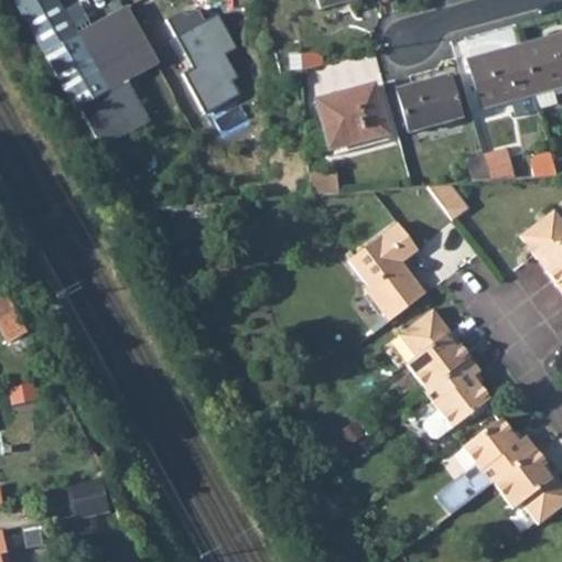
[(15,0),(78,109),(86,104),(108,143),(151,119),(129,80),(160,63),(128,6),(79,33),(60,0),(15,0)]
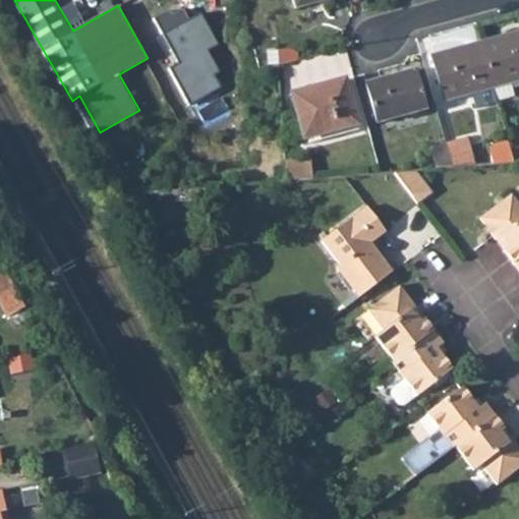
[(219,43),(202,11),(163,34),(178,62),(169,67),(189,104),(222,85),(215,73),(220,70),(209,49),(219,43)]
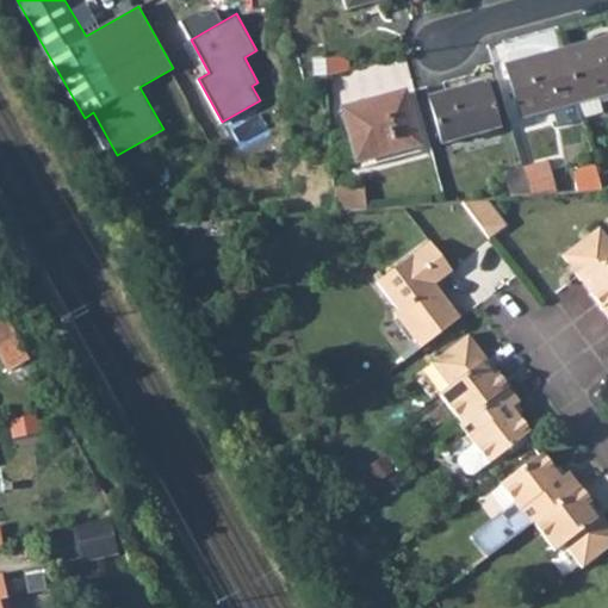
[(607,36),(565,48),(579,100),(599,95),(607,93),(607,36)]
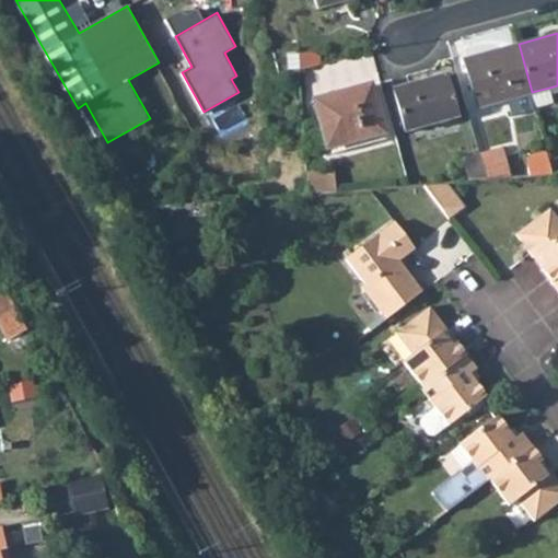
[(465,58),(479,107),(510,99),(532,92),(519,44),(465,58)]
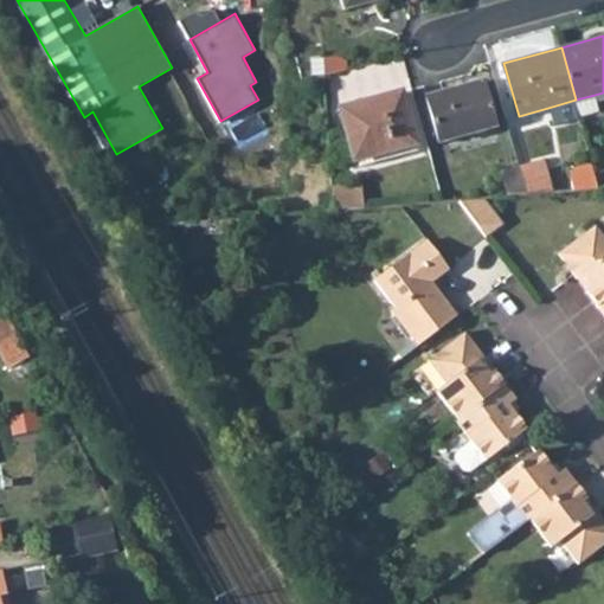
[(439,142),(496,126),(483,79),(426,96),(439,142)]
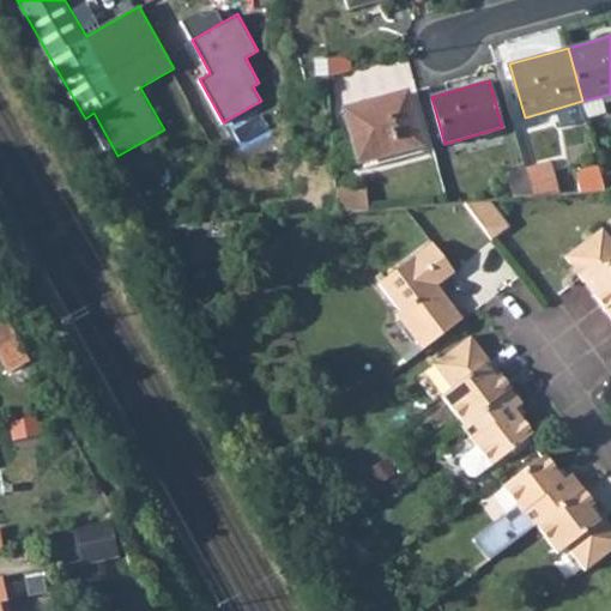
[(358,162),(421,145),(407,92),(344,109),(358,162)]
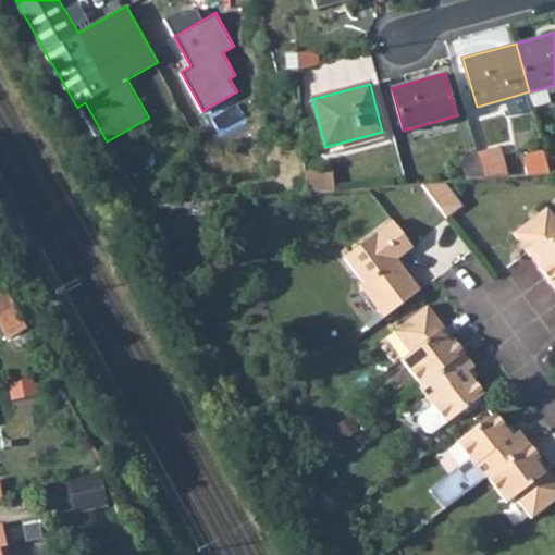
[(529,91),(532,105),(550,100),(546,87),(529,91)]
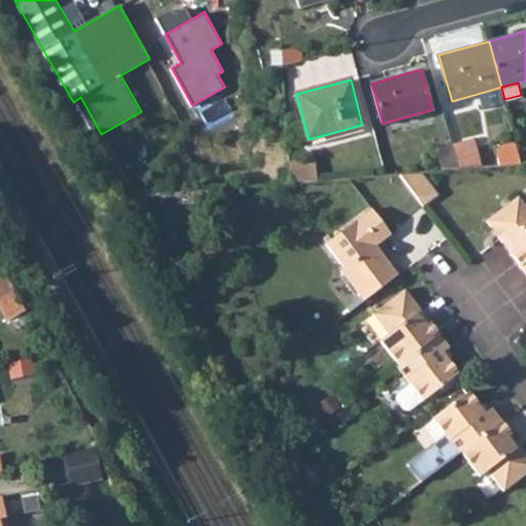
[(481,93),(485,105),(504,99),(501,87),(481,93)]
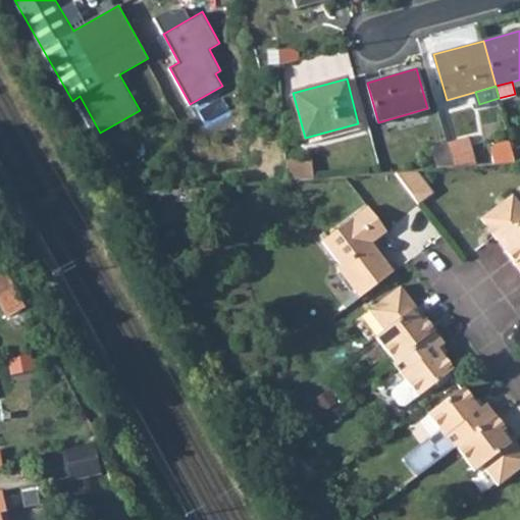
[(449,143),(455,166),(477,164),(469,137),(449,143)]
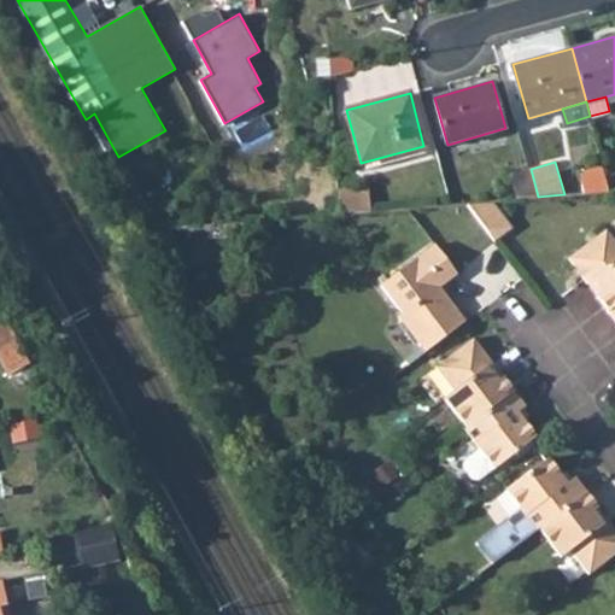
[(584,193),(610,191),(607,179),(603,167),(580,171),(584,193)]
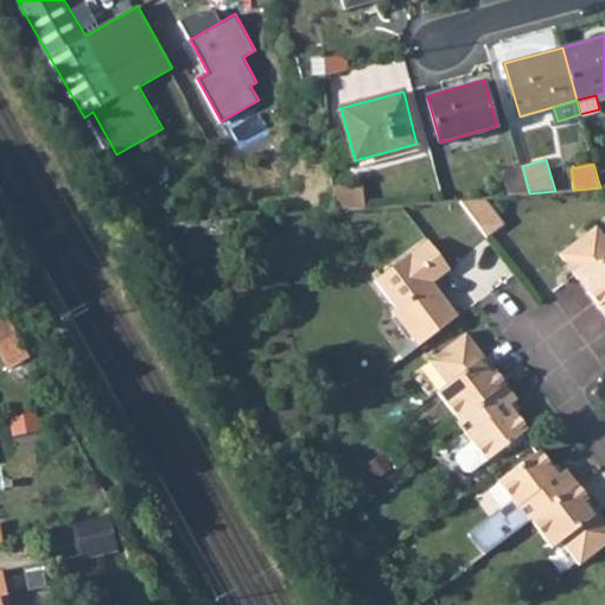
[(504,172),(510,195),(529,193),(522,166),(504,172)]
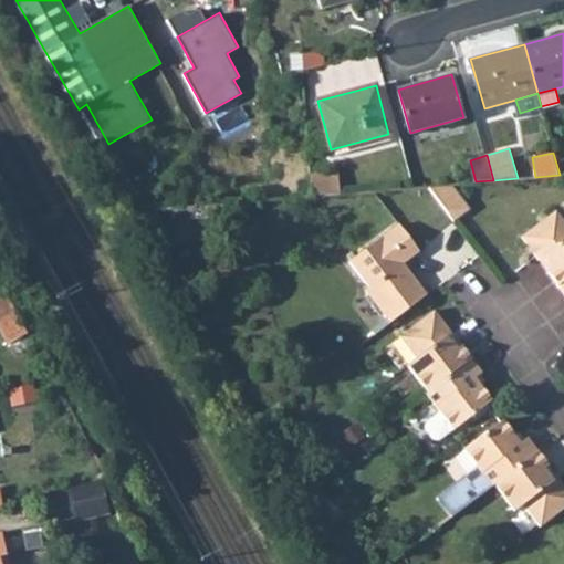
[(338,171),(310,174),(312,196),(341,194),(338,171)]
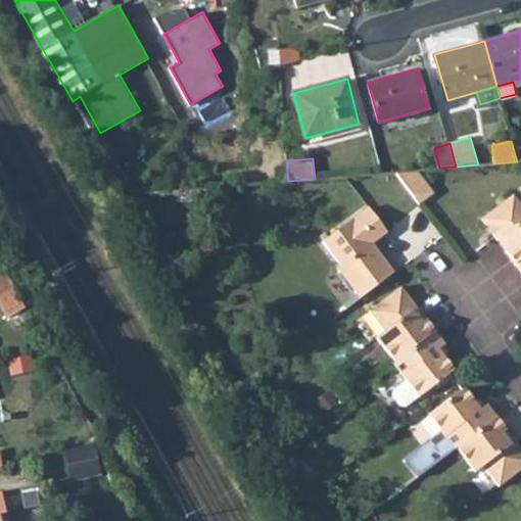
[(418,170),(395,172),(420,204),(435,192),(418,170)]
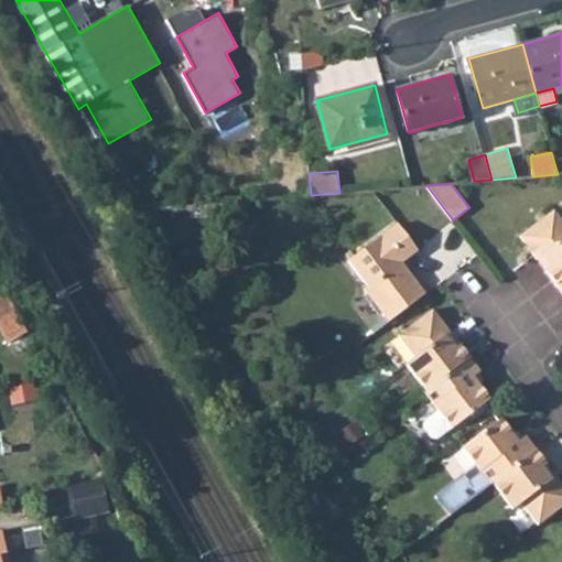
[(551,268),(547,270),(558,284),(561,280),(561,217),(555,209),(520,235),(535,255),(538,259),(542,256),(551,268)]
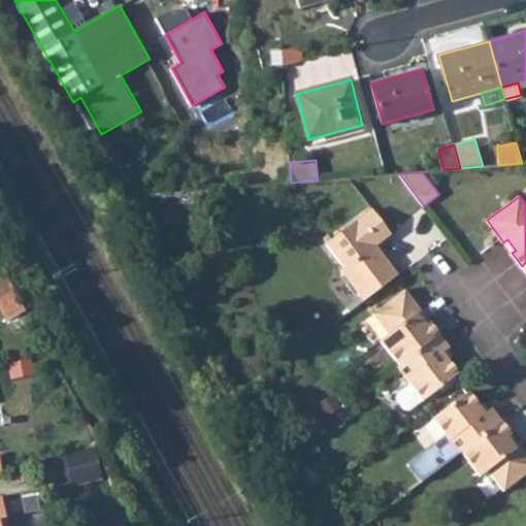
[(364,300),(399,273),(384,253),(380,256),(373,248),(377,244),(392,233),(372,208),(327,242),(346,267),(341,270),(364,300)]
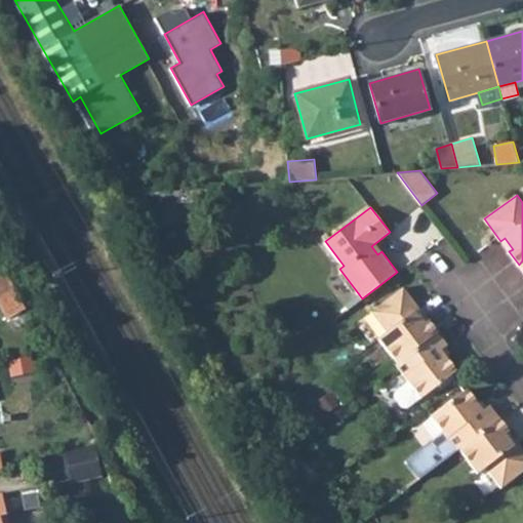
[(500,241),(509,251),(513,249),(505,238),(500,241)]
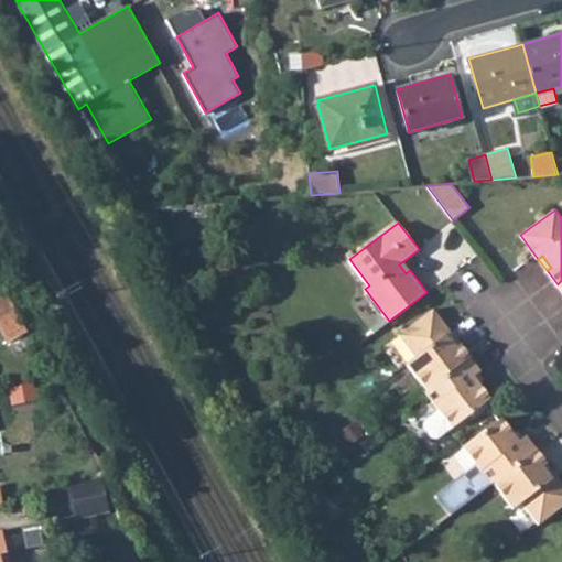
[(399,265),(406,273),(410,270),(403,261),(399,265)]
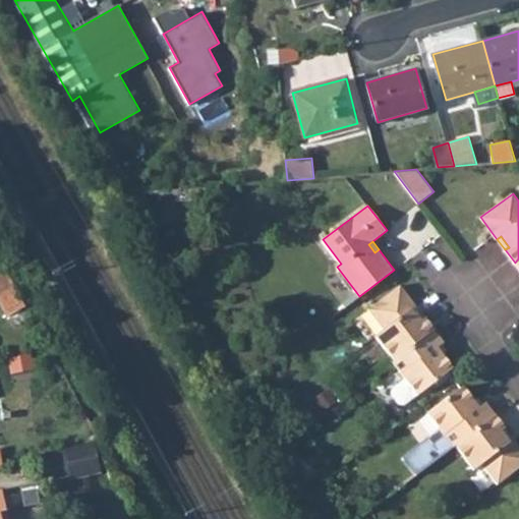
[(0,295),(16,287),(6,270),(0,274),(0,295)]
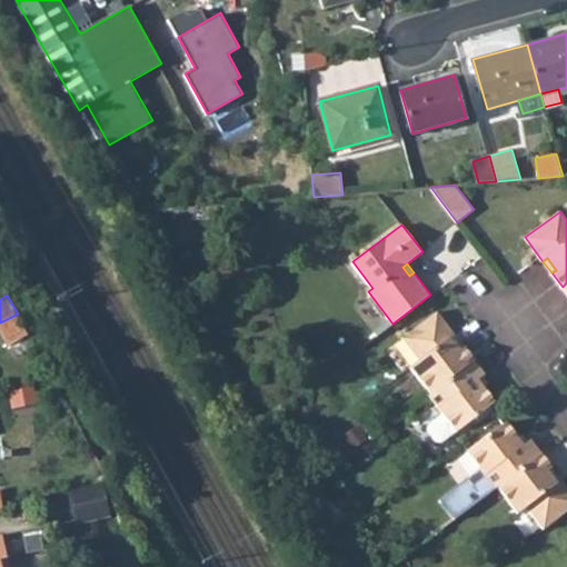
[(431,393),(476,359),(465,346),(461,348),(451,337),(456,334),(438,310),(404,337),(420,359),(411,366),(431,393)]
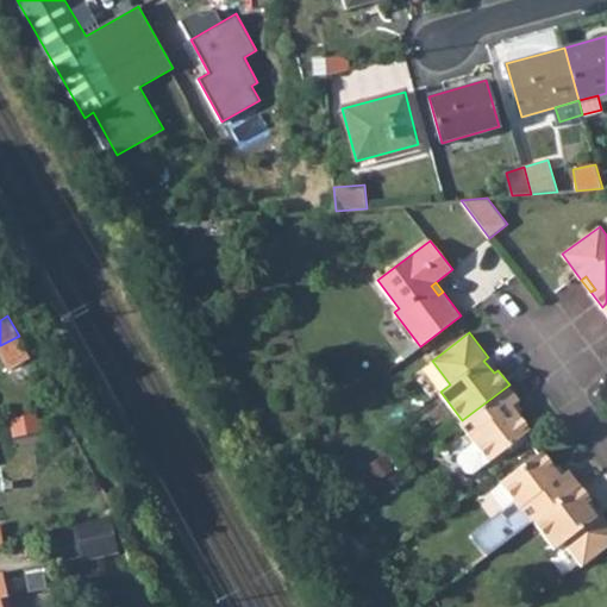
[(0,345),(0,350),(11,369),(31,357),(19,336),(0,345)]
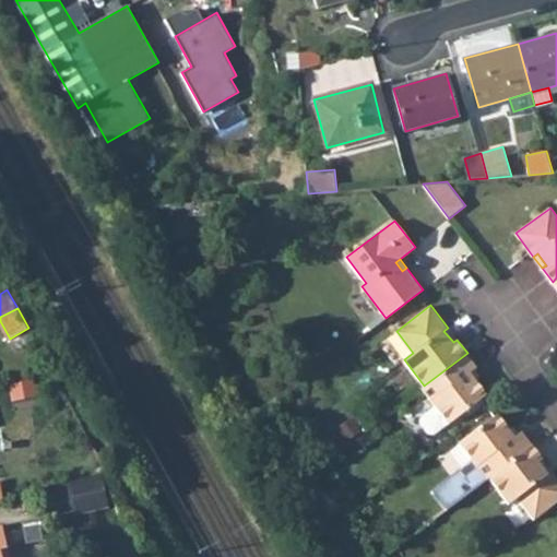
[(443,331),(453,342),(457,340),(448,328),(443,331)]
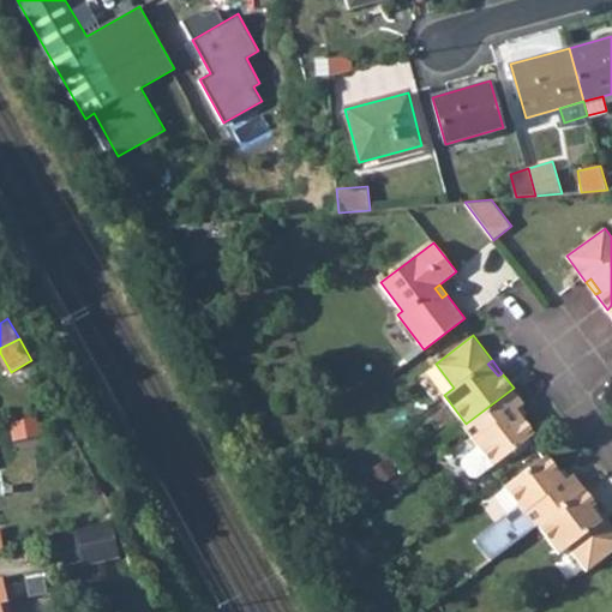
[(11,372),(16,382),(37,372),(33,363),(11,372)]
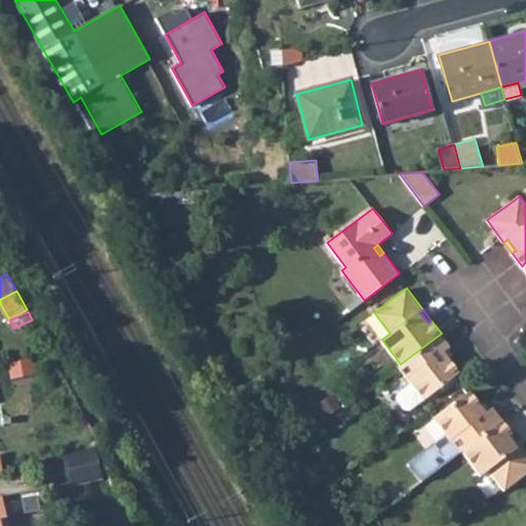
[(424,399),(460,372),(445,352),(451,347),(441,333),(400,364),(398,366),(412,384),(398,393),(398,399),(404,408),(411,408),(423,399),(424,399)]
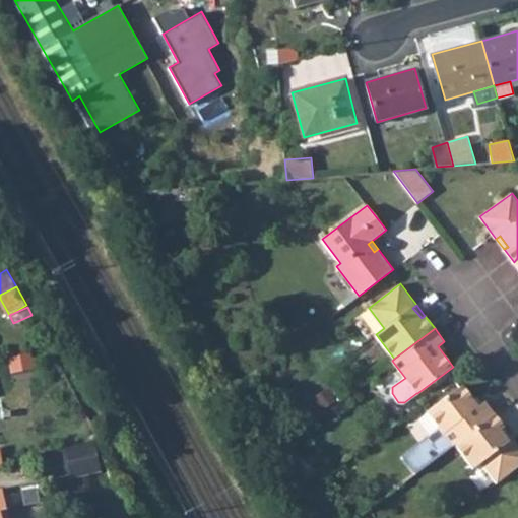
[(453,445),(455,444),(495,413),(486,401),(479,406),(464,385),(428,411),(441,429),(403,457),(415,474),(453,445)]
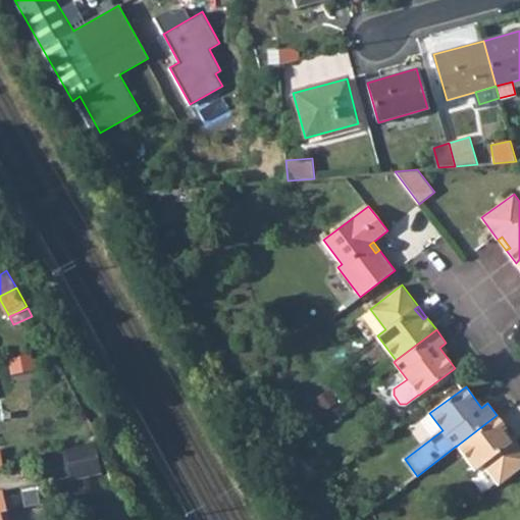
[(504,430),(507,427),(497,415),(457,446),(475,470),(483,464),(500,484),(519,469),(519,445),(515,438),(512,442),(504,430)]
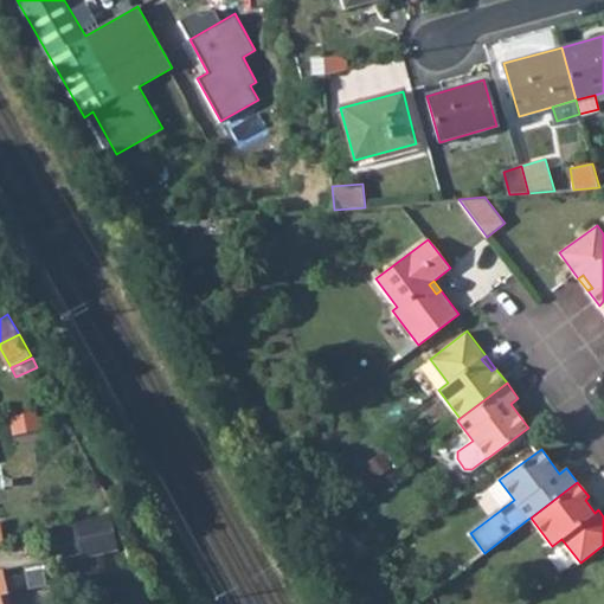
[(585,500),(595,513),(598,509),(589,496),(585,500)]
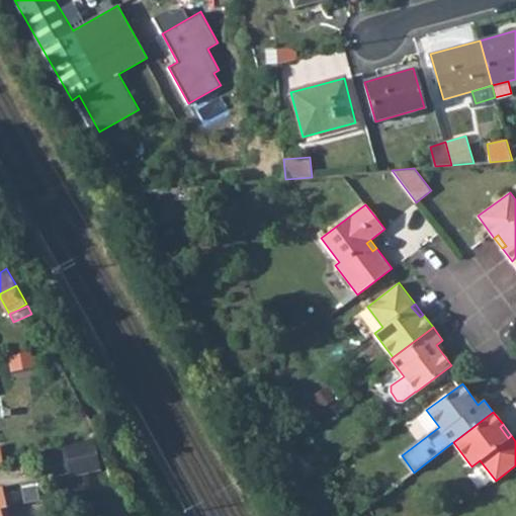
[(72,474),(100,466),(94,440),(66,447),(72,474)]
